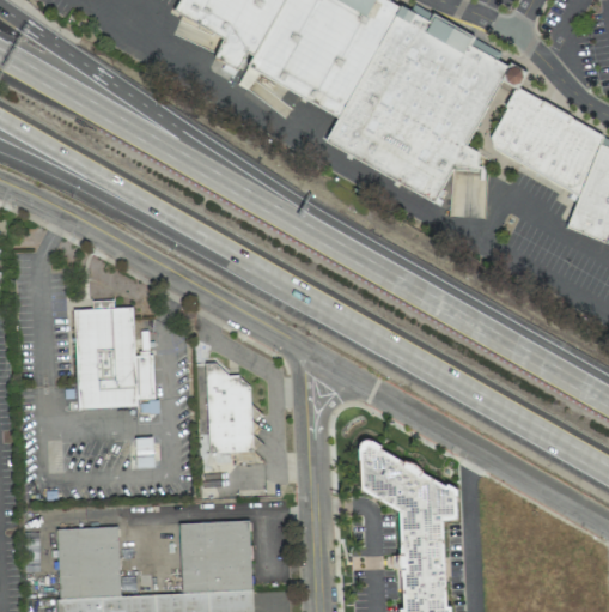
[(291,0),(259,61),(251,58),(242,74),(219,62),(229,46),(178,18),(188,1),(188,0),(291,0)]
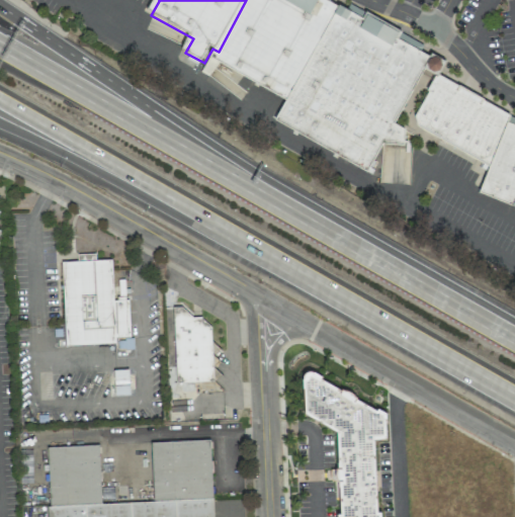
[(288,103),(212,62),(219,52),(246,0),(324,0),(340,9),(288,103)]
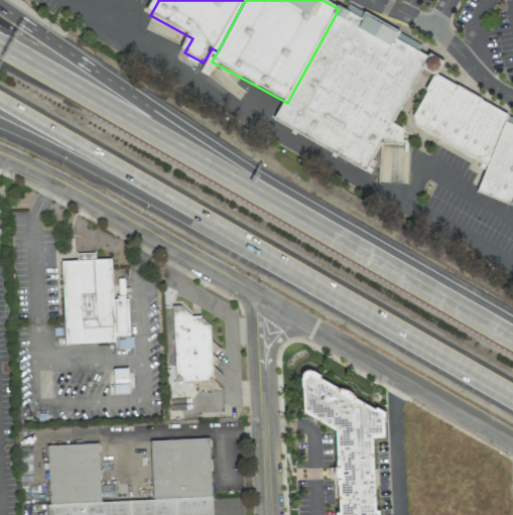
[(339,9),(365,24),(369,18),(401,36),(397,42),(444,70),(439,78),(438,80),(427,73),(396,127),(407,132),(406,148),(384,146),(369,174),(276,124),(287,103),(339,9)]
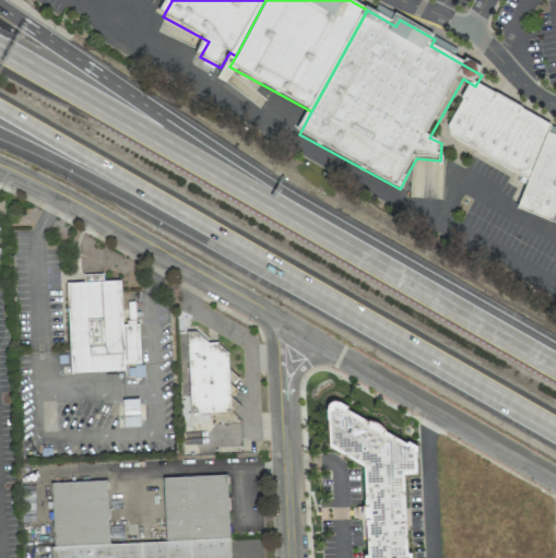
[(227,83),(238,69),(229,62),(219,76),(227,83)]
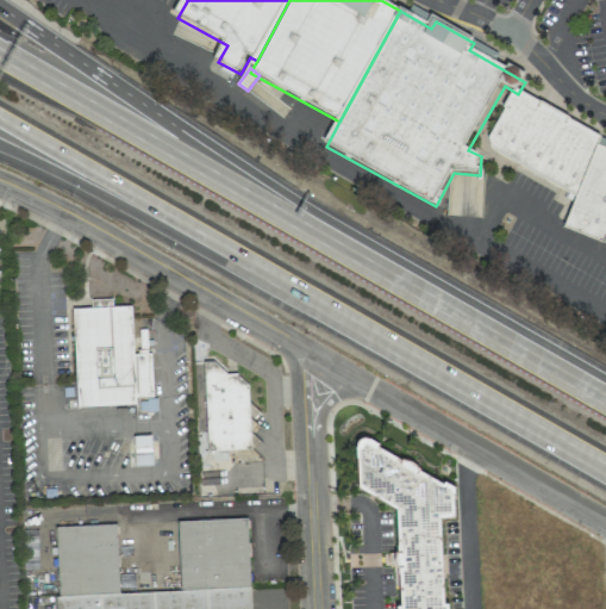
[(581,200),(495,151),(493,140),(518,94),(519,92),(605,140),(603,147),(581,200)]
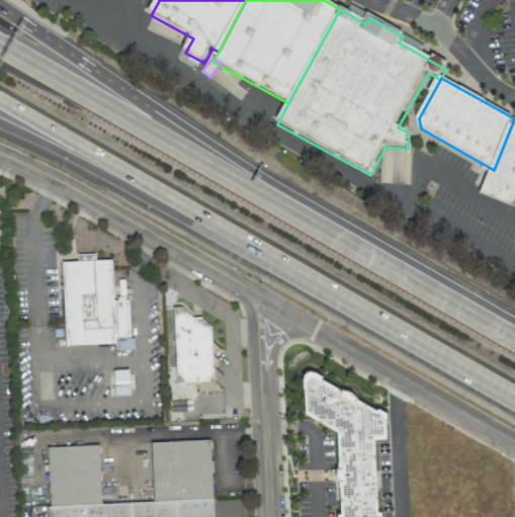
[(514,208),(484,196),(494,170),(512,124),(514,125),(514,208)]
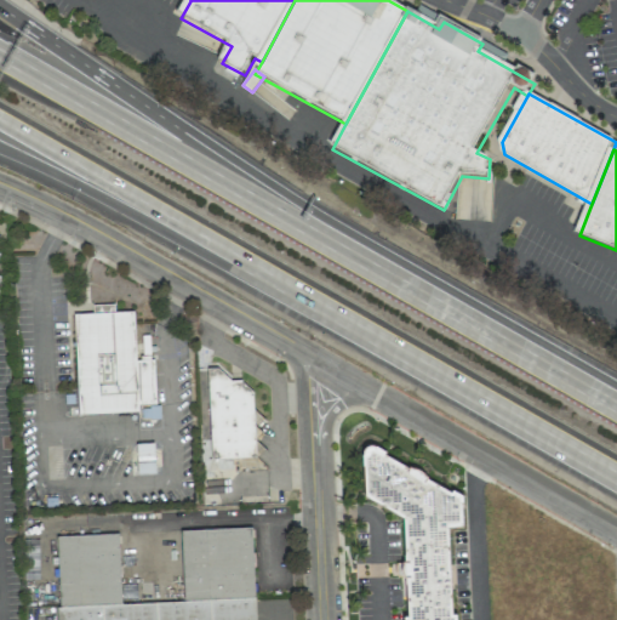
[(76,314),(81,415),(141,413),(141,405),(159,405),(156,360),(153,360),(153,357),(143,357),(143,360),(140,360),(136,312),(116,313),(116,303),(96,303),(96,314),(76,314)]
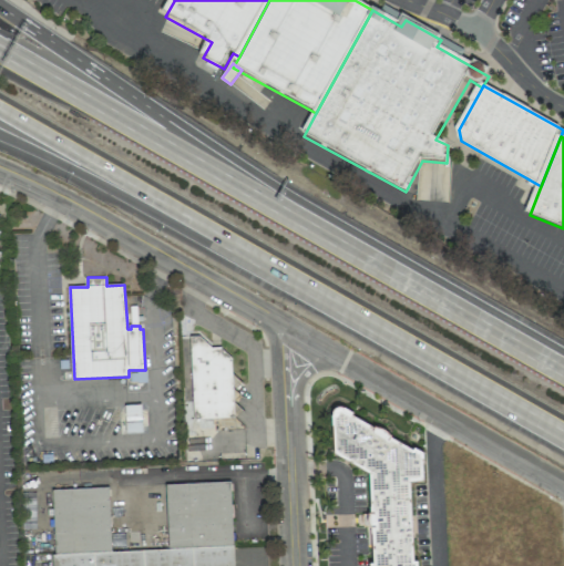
[(192,336),(194,419),(234,417),(232,357),(219,346),(212,346),(200,336),(192,336)]
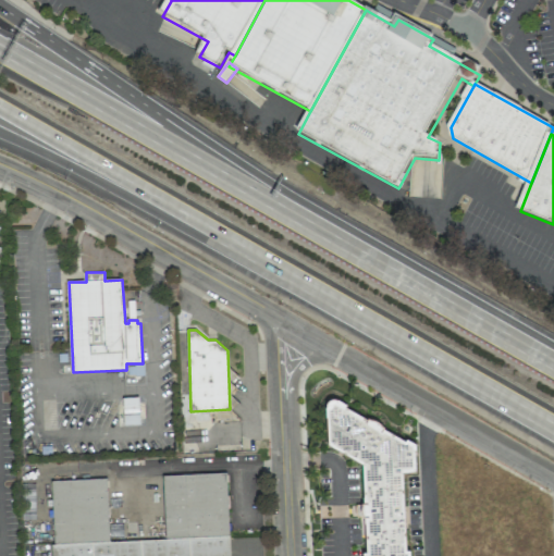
[(329,445),(362,464),(365,503),(357,503),(358,517),(365,516),(366,551),(362,551),(362,555),(409,555),(409,550),(406,550),(403,472),(416,472),(415,443),(406,437),(405,440),(384,428),(385,425),(369,417),(368,419),(346,407),(347,404),(336,397),(333,397),(330,399),(328,400),(325,403),(329,445)]
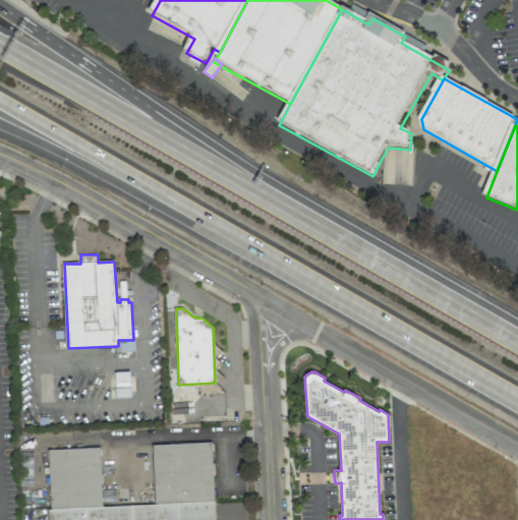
[(117,372),(117,398),(132,398),(132,372),(117,372)]
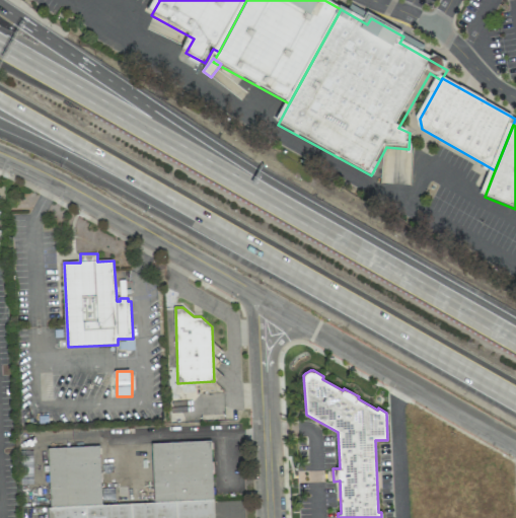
[(49,448),(51,517),(216,517),(213,441),(154,443),(156,503),(103,505),(101,446),(49,448)]
